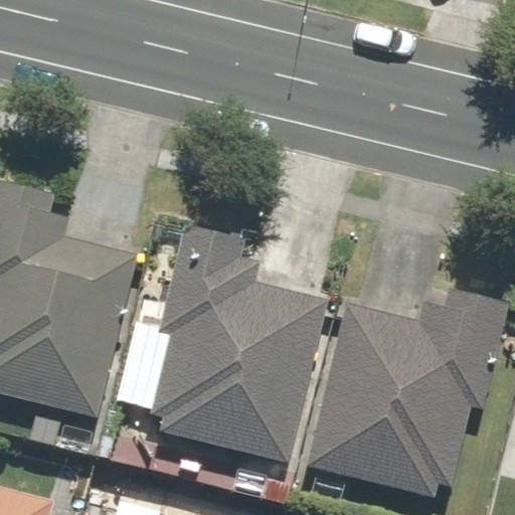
[(0,392),(98,417),(139,253),(67,235),(70,220),(47,214),(52,195),(0,181),(0,392)]
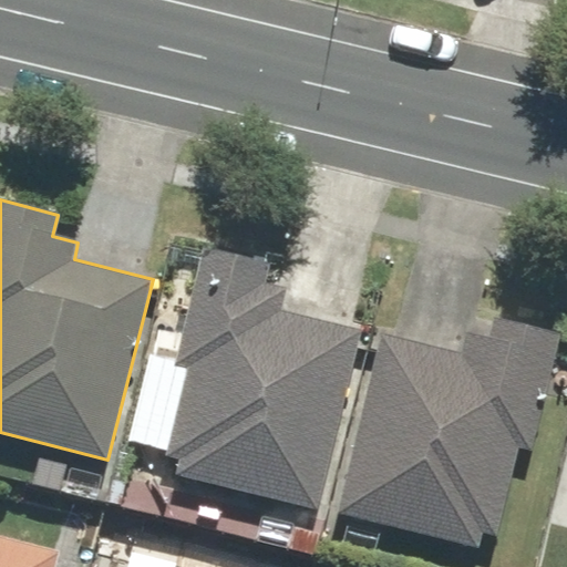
[(179,347),(152,340),(127,441),(155,447),(151,468),(318,508),(361,331),(286,313),(292,287),(256,278),(261,258),(204,245),(179,347)]
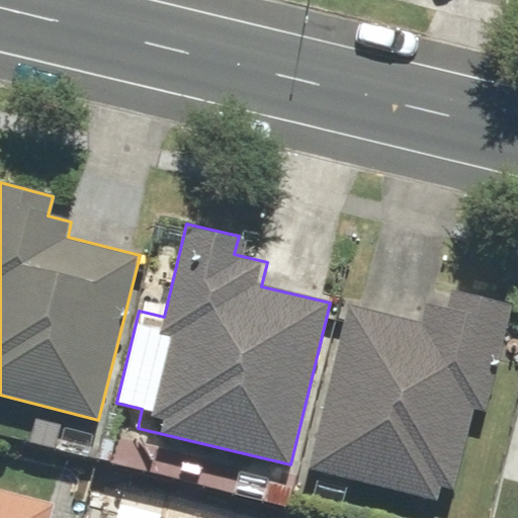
[(496,299),(454,289),(452,299),(432,295),(425,324),(346,305),(305,470),(433,502),(437,485),(454,489),(473,411),(486,414),(510,315),(493,310),(496,299)]
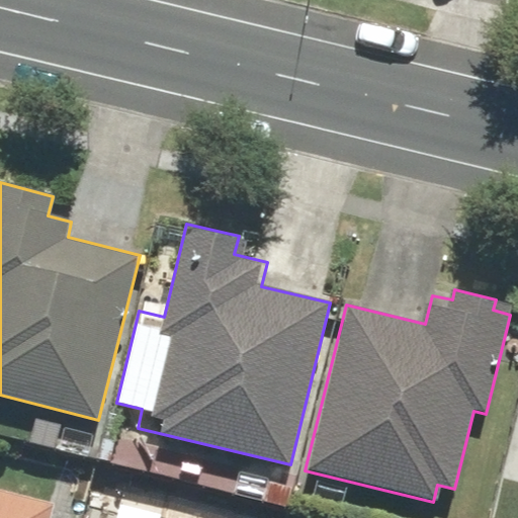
[(234,465),(132,437),(122,468),(225,497),(234,465)]
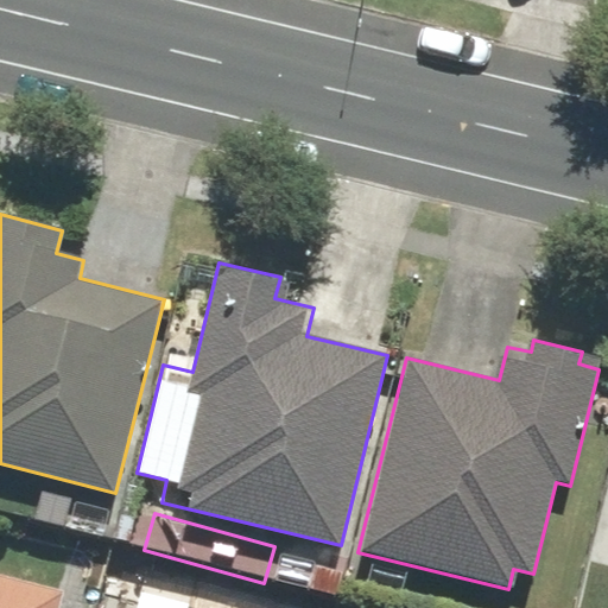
[(0,607),(51,607),(56,588),(0,575),(0,607)]
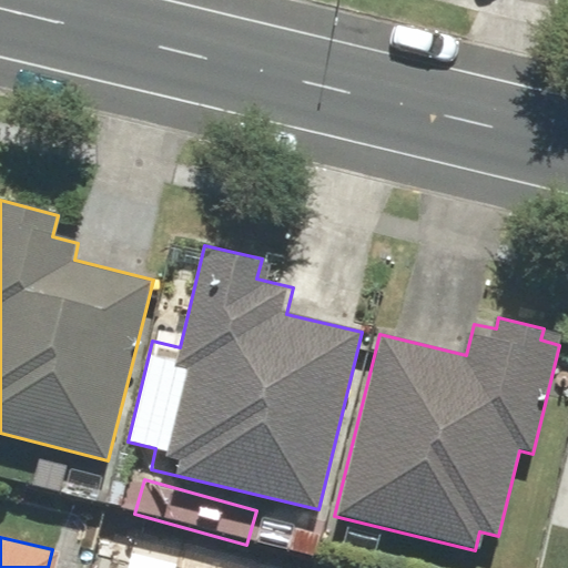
All buildings are outlined.
